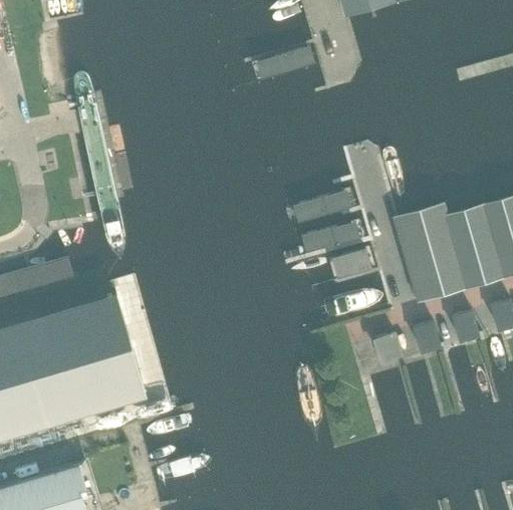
[(339,0),(345,17),(406,0),(339,0)]
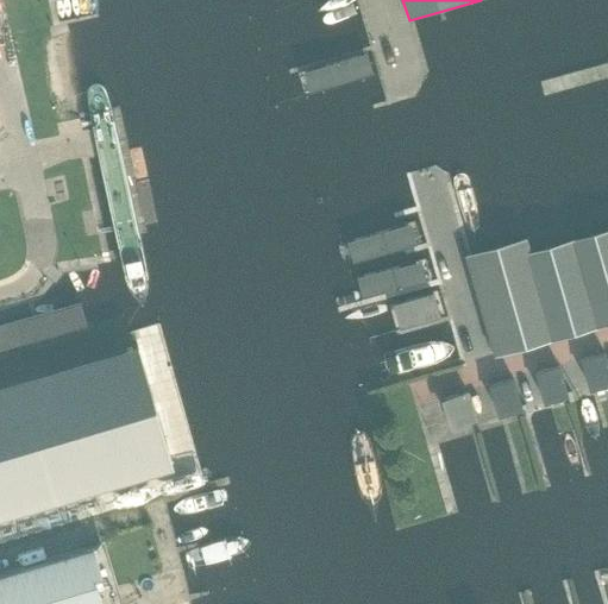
[(526,245),(468,262),(489,338),(509,332),(519,328),(530,326),(558,318),(568,315),(578,312),(602,306),(607,303),(607,236),(531,259),(526,245)]
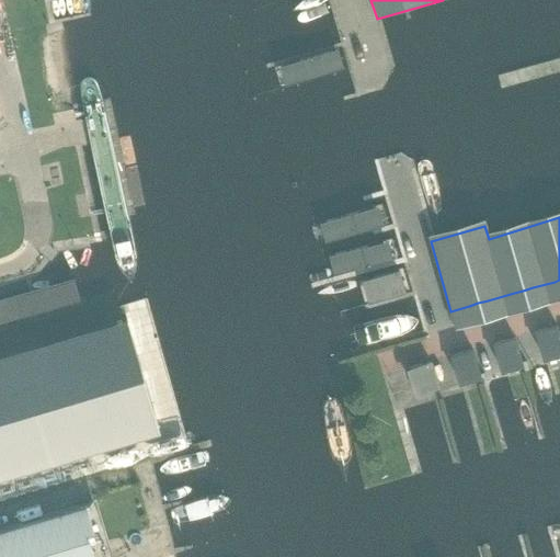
[(533,287),(523,291),(527,305),(537,303),(533,287)]
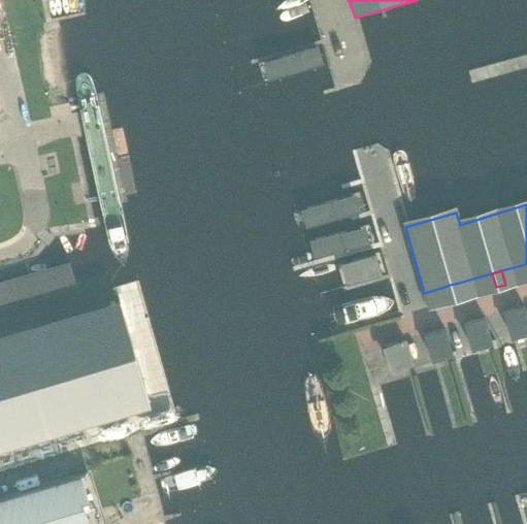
[(496,287),(492,273),(484,275),(487,289),(496,287)]
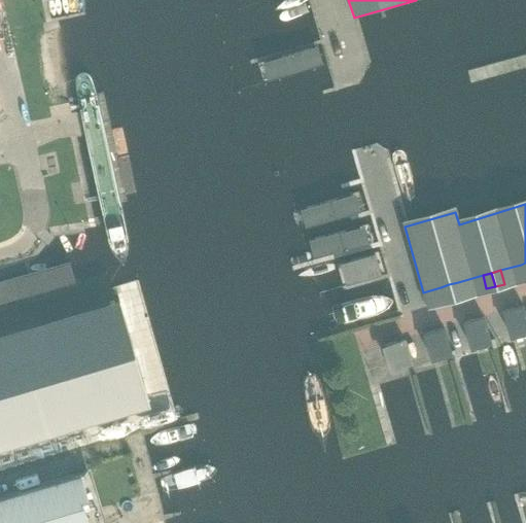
[(462,295),(458,282),(449,284),(453,299),(462,295)]
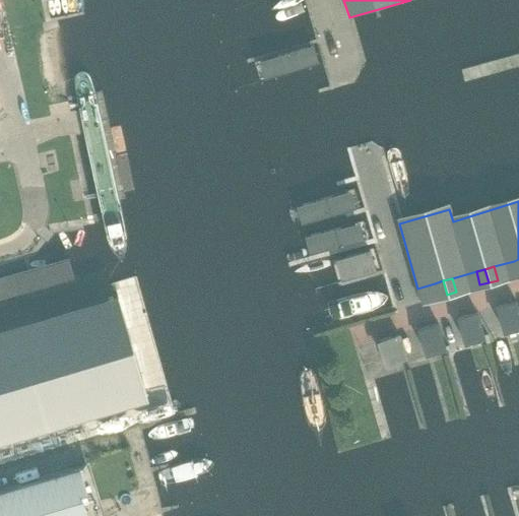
[(447,295),(443,280),(435,283),(438,297),(447,295)]
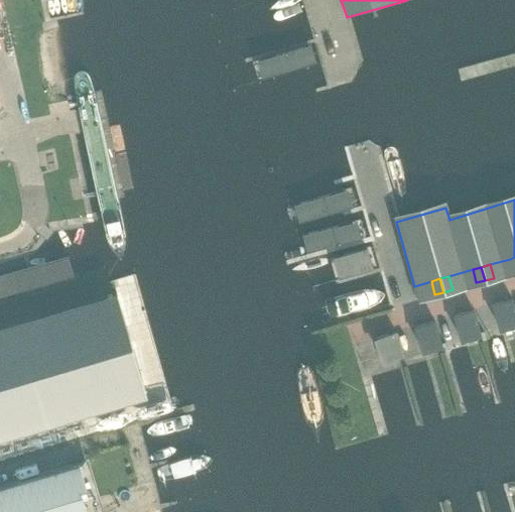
[(117,297),(0,332),(0,443),(147,400),(117,297)]
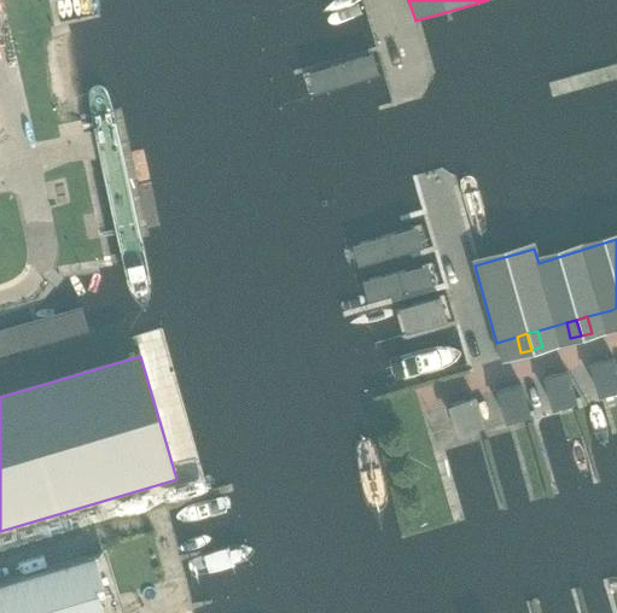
[(616,369),(615,363),(591,369),(598,397),(616,391),(616,369)]
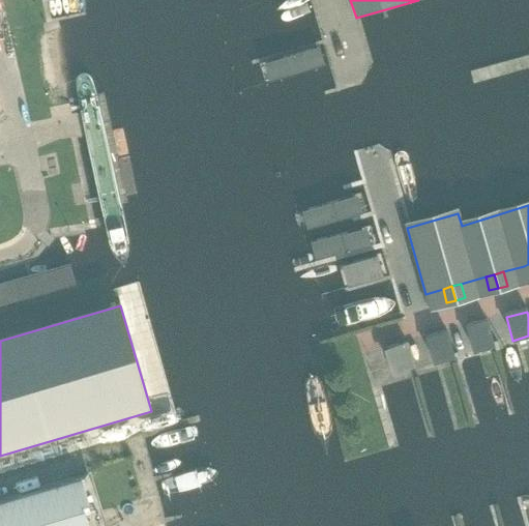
[(487,323),(466,328),(473,352),(494,347),(487,323)]
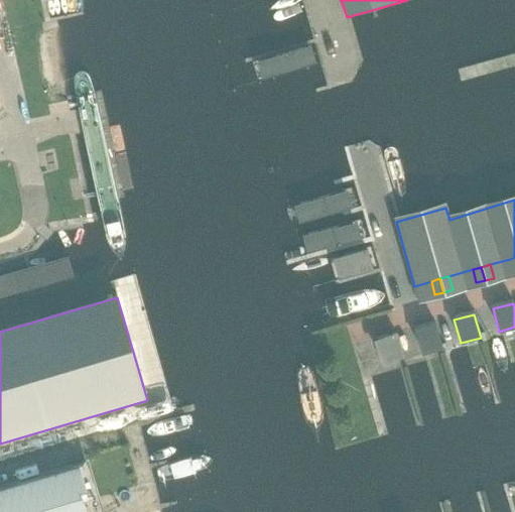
[(435,326),(415,331),(422,354),(441,349),(435,326)]
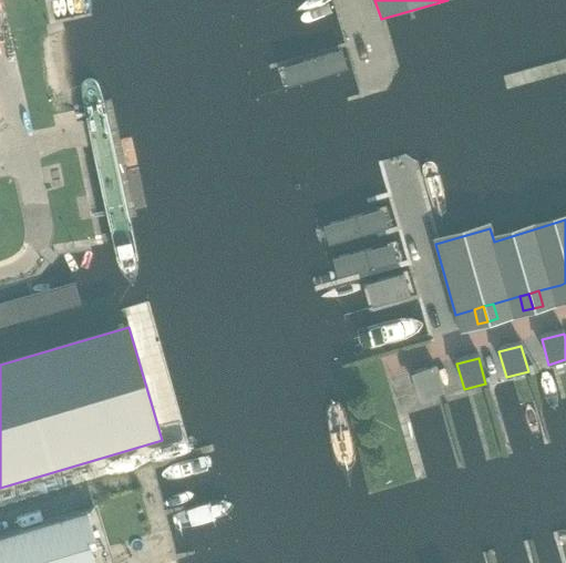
[(435,370),(414,376),(421,401),(443,396),(435,370)]
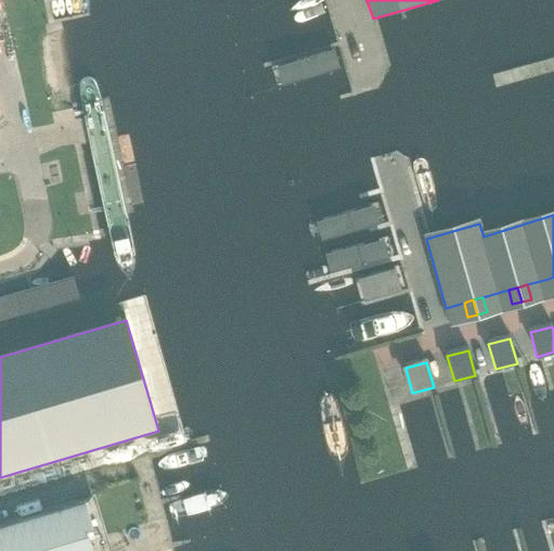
[(93,530),(86,503),(0,527),(0,550),(92,550),(87,533),(93,530)]
